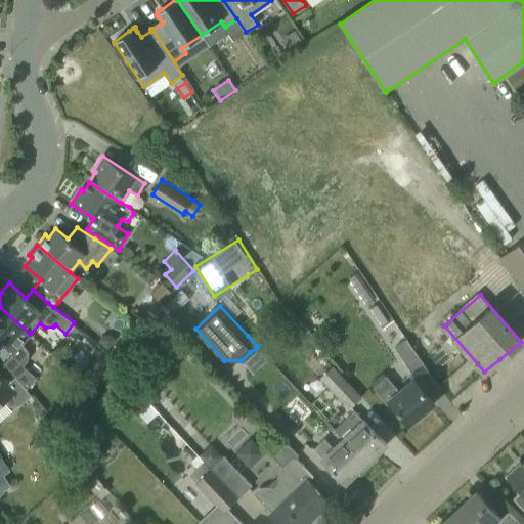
[(0,340),(13,352),(11,355),(23,365),(28,360),(28,352),(22,344),(30,334),(0,307),(0,340)]
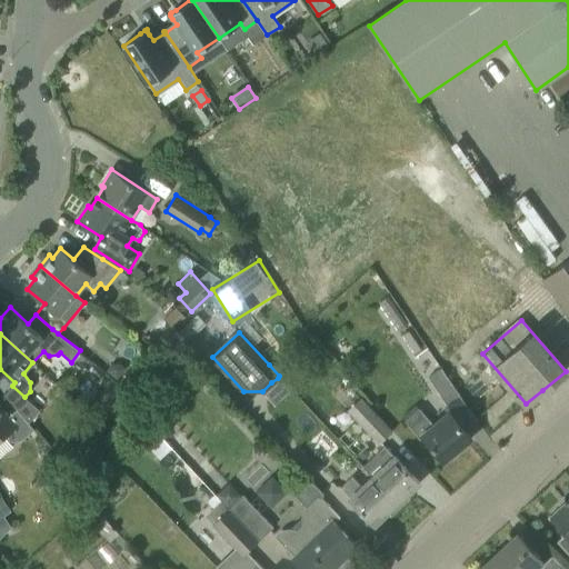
[(113,367),(108,373),(118,381),(126,371),(120,366),(113,367)]
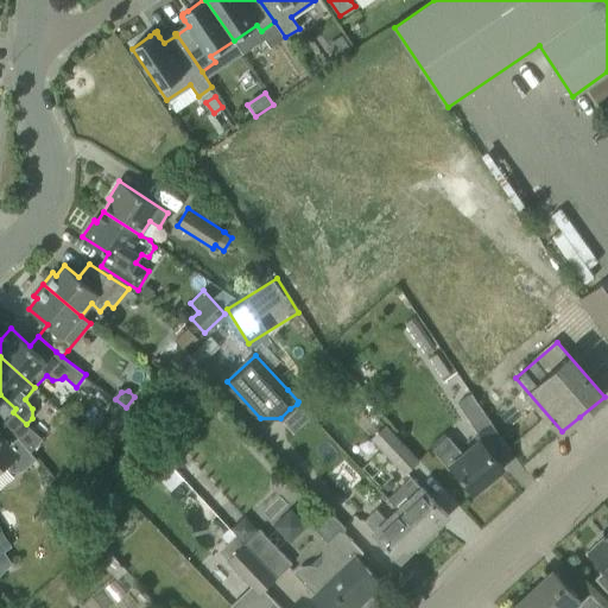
[(493,424),(472,393),(458,403),(480,434),(493,424)]
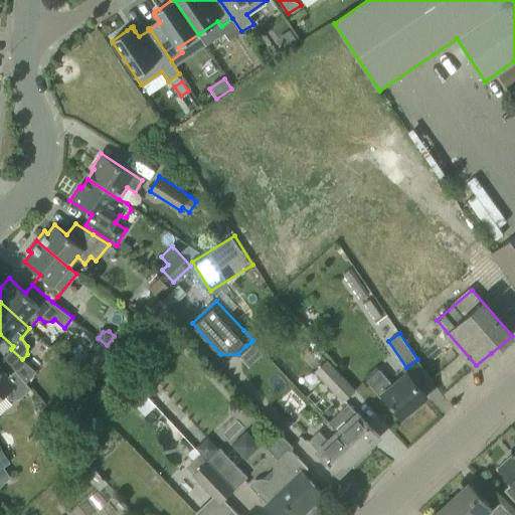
[(130,358),(125,351),(132,345),(123,335),(106,350),(121,366),(130,358)]
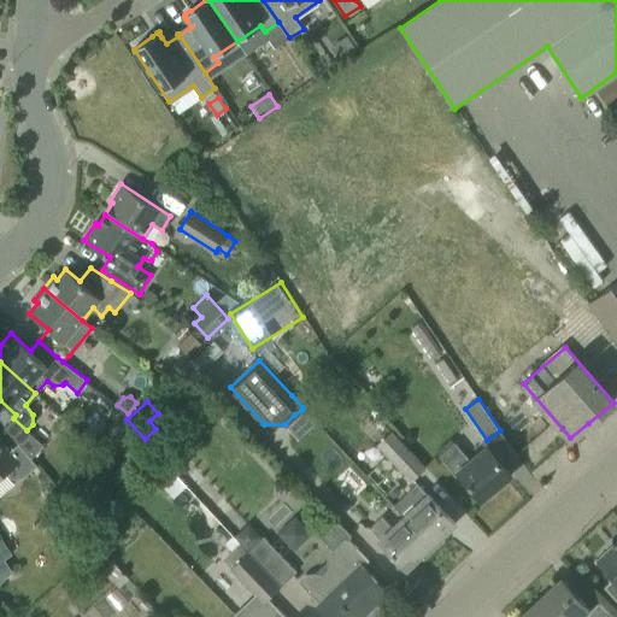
[(5,428),(18,444),(31,459),(42,445),(27,430),(13,418),(5,428)]
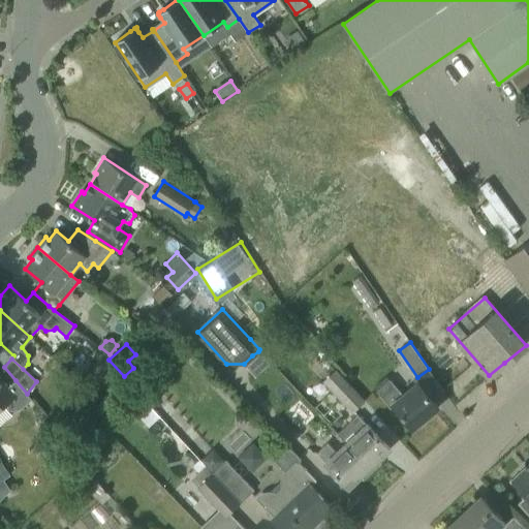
[(90,374),(115,401),(127,387),(110,369),(109,370),(102,364),(90,374)]
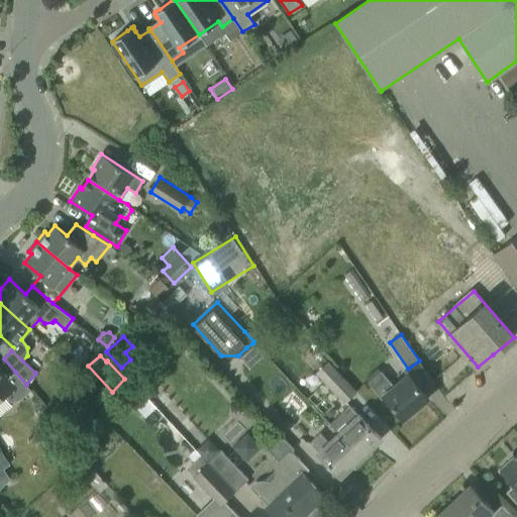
[(355,392),(328,364),(317,374),(343,403),(355,392)]
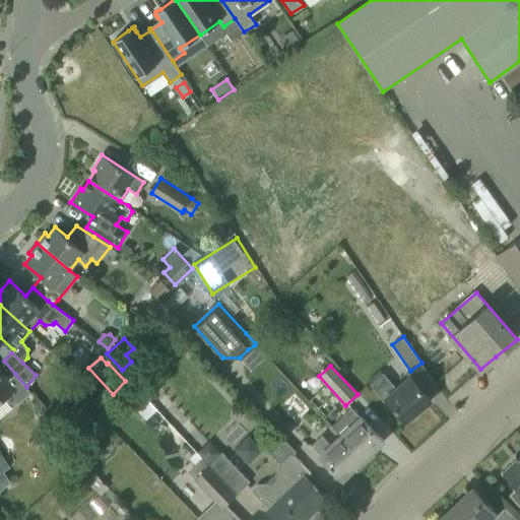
[(15,374),(7,380),(0,371),(0,403),(5,399),(6,400),(8,402),(10,403),(13,403),(15,403),(18,402),(20,401),(21,401),(30,393),(26,387),(15,374)]
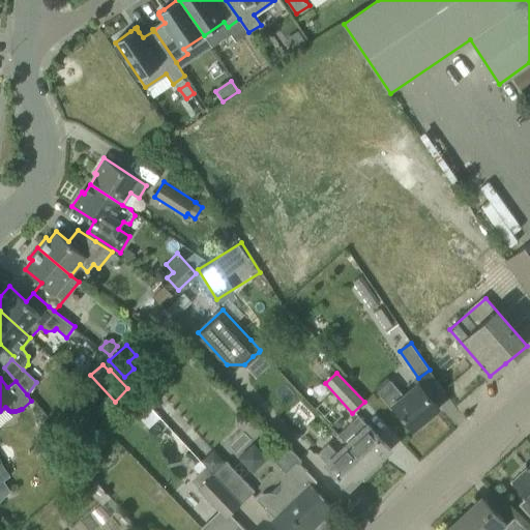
[(391,408),(394,406),(414,429),(439,408),(419,384),(404,396),(390,381),(378,392),(391,408)]
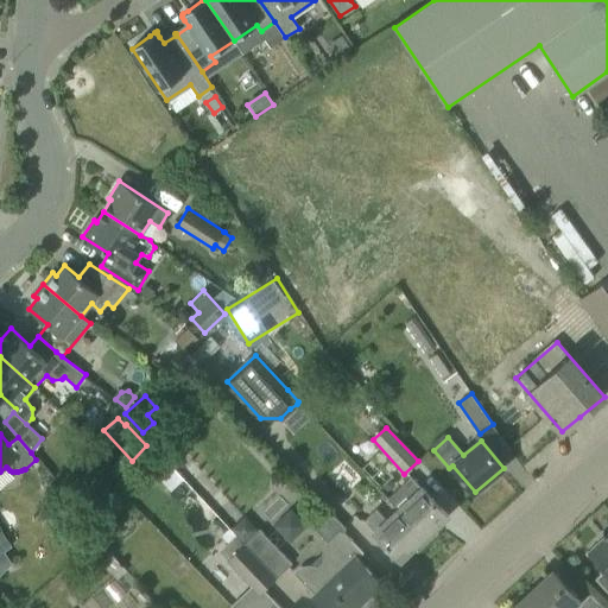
[(423,489),(412,477),(388,500),(398,511),(424,538),(448,515),(423,488),(423,489)]
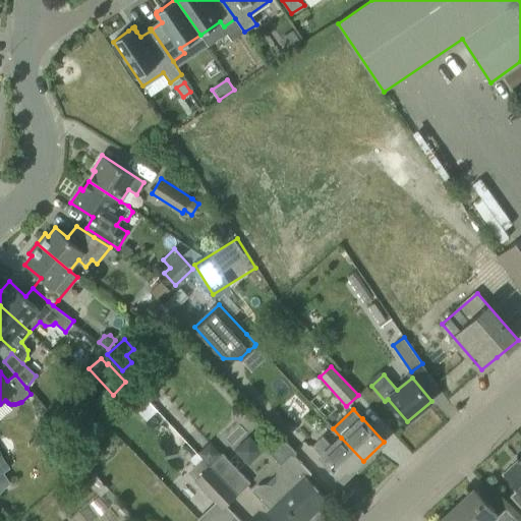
[(343,480),(363,461),(341,438),(331,447),(323,438),(312,447),(322,456),(321,457),(343,480)]
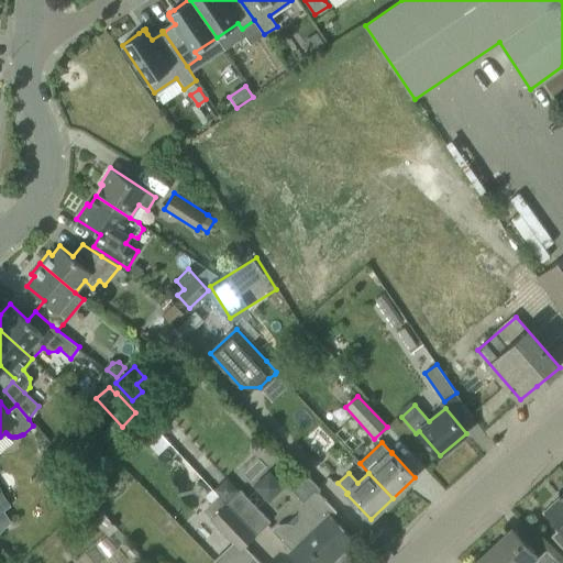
[(307,475),(291,489),(302,501),(315,490),(317,493),(320,489),(307,475)]
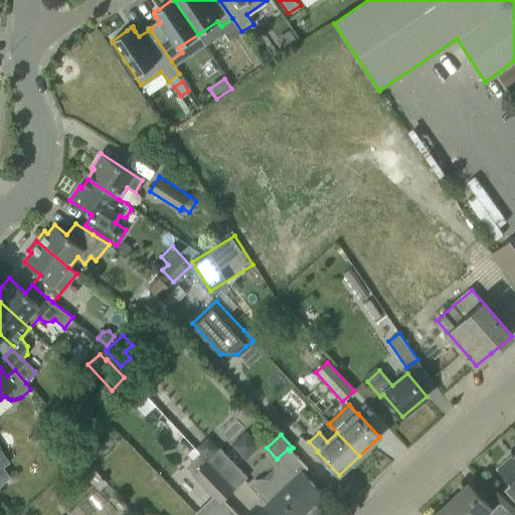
[(234,490),(246,477),(219,449),(207,461),(234,490)]
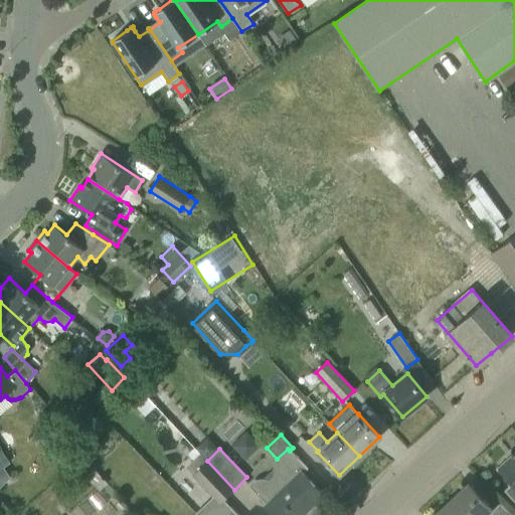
[(248,485),(269,505),(278,514),(299,514),(308,507),(306,506),(319,493),(321,495),(321,494),(302,474),(307,469),(290,451),(288,449),(277,459),(274,463),(273,469),(274,475),(268,481),(262,478),(256,480),(252,482),(248,485)]
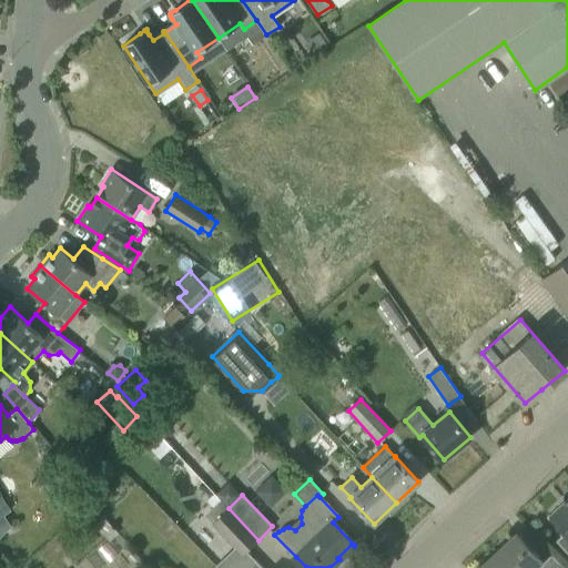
[(556,540),(567,554),(567,497),(548,515),(565,533),(556,540)]
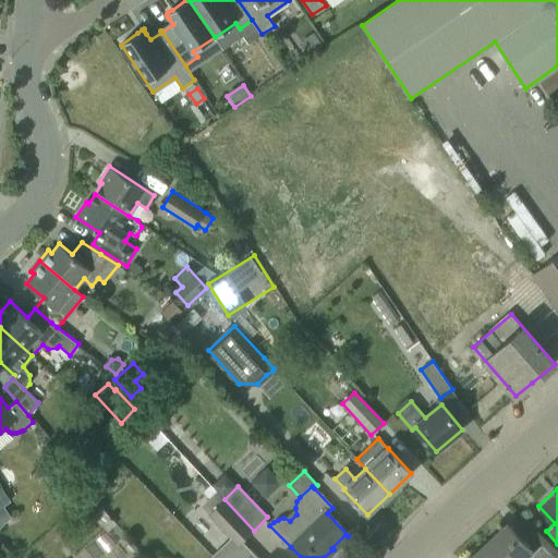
[(213,556),(214,557),(258,557),(242,542),(254,531),(225,499),(223,499),(216,492),(202,506),(209,513),(207,516),(230,538),(213,556)]
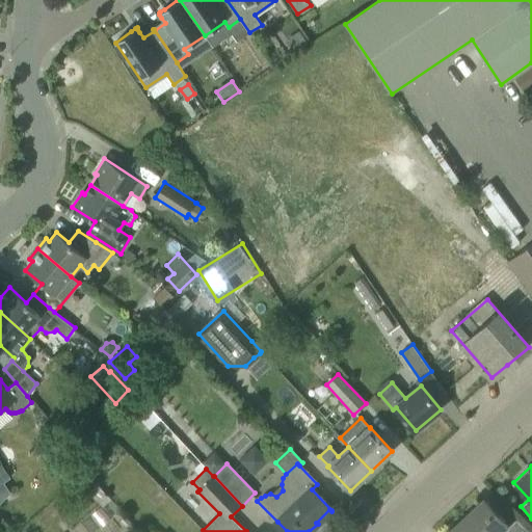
[(474,531),(499,531),(507,525),(484,500),(462,520),(474,531)]
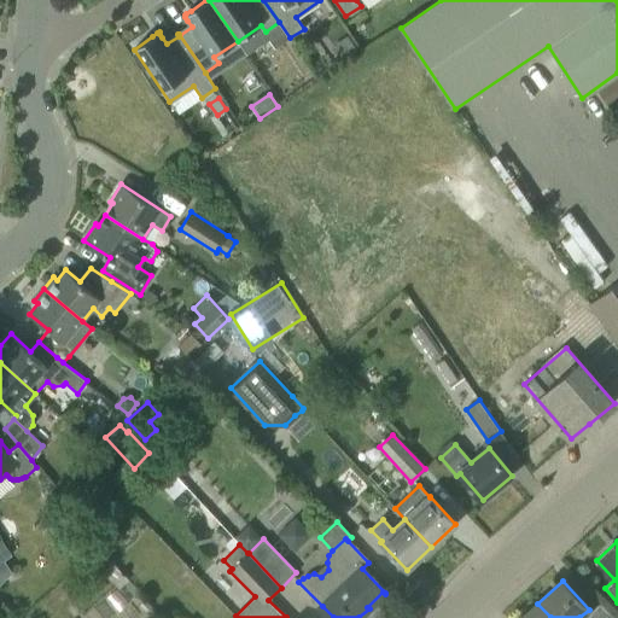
[(551,617),(537,604),(520,617),(551,617)]
